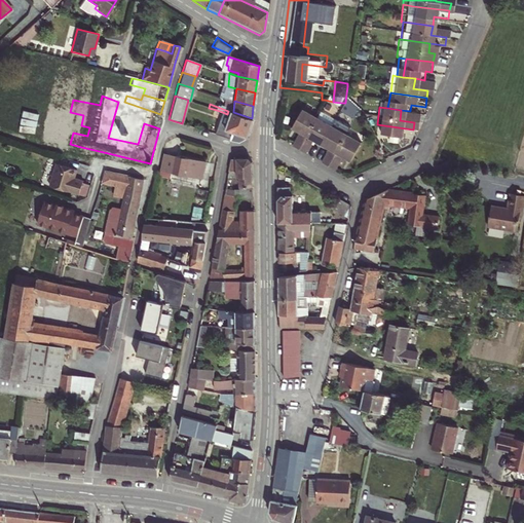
[(214,135),(230,140),(232,131),(247,135),(252,118),(233,112),(228,111),(227,114),(220,111),(214,135)]
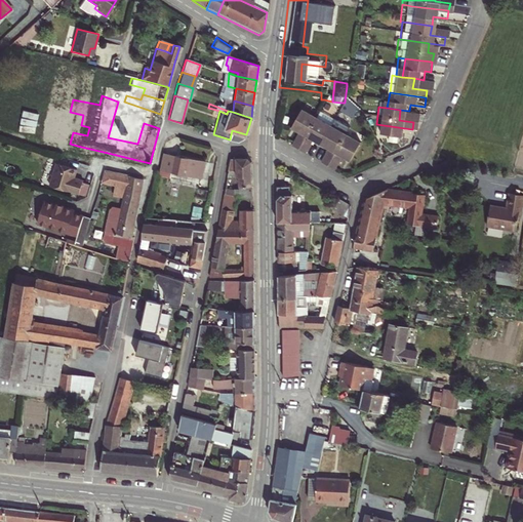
[(144,123),(159,128),(162,118),(159,117),(146,113),(144,123)]
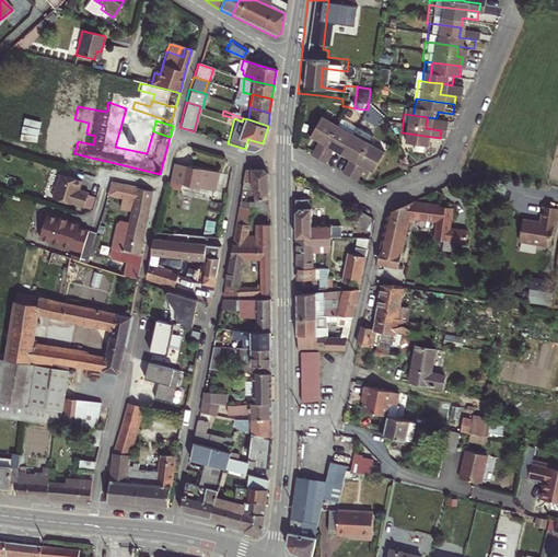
[(330,135),(311,124),(301,144),(313,151),(305,164),(313,167),(330,135)]
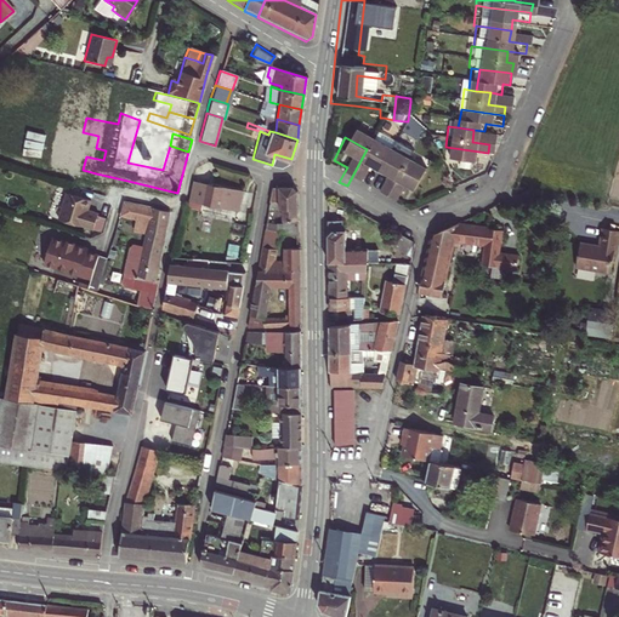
[(486,163),(488,153),(446,147),(442,169),(467,171),(470,160),(486,163)]
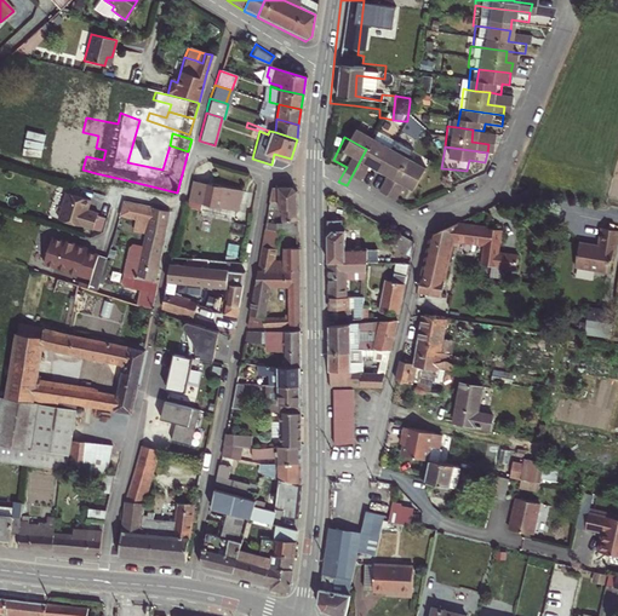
[(383,157),(366,149),(347,185),(354,190),(362,176),(372,180),(383,157)]
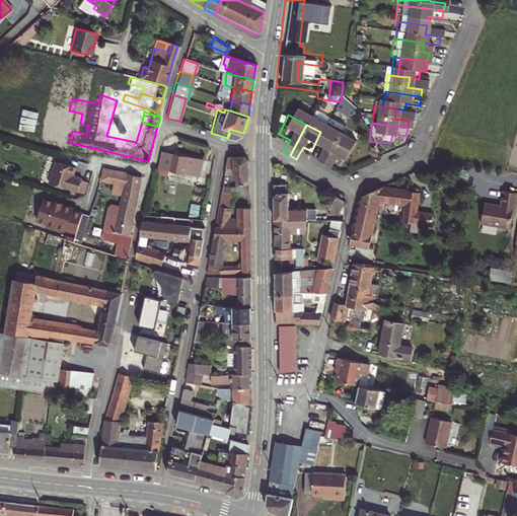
[(324,125),(320,132),(311,151),(318,155),(311,167),(318,171),(335,140),(339,132),(324,125)]
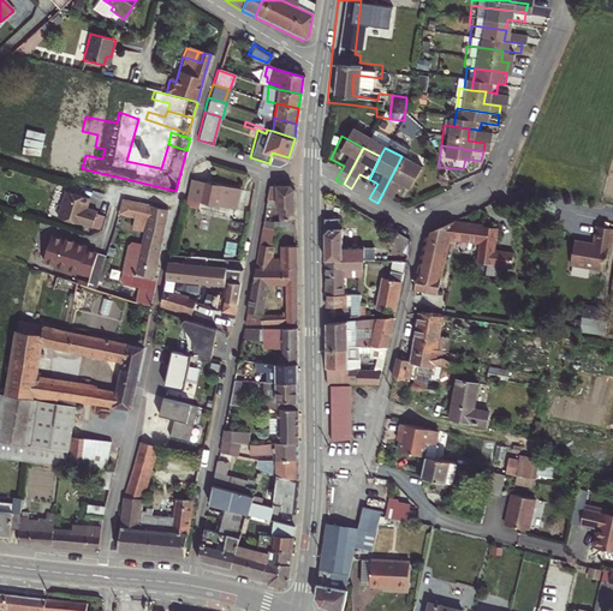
[(279,166),(289,157),(272,153),(269,163),(279,166)]
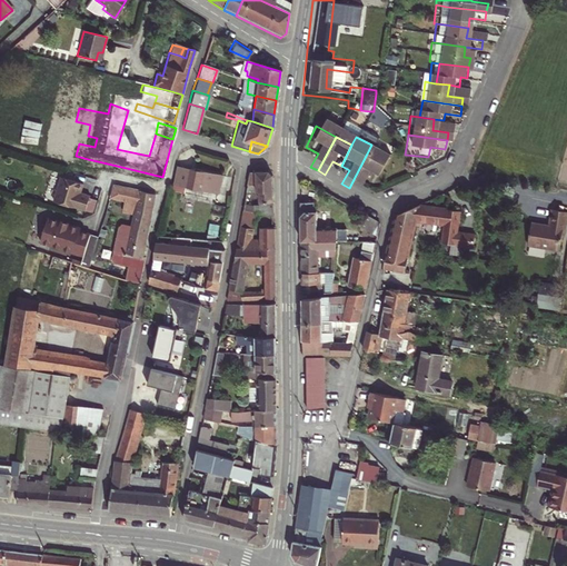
[(387,164),(367,154),(349,188),(357,191),(365,178),(376,185),(387,164)]
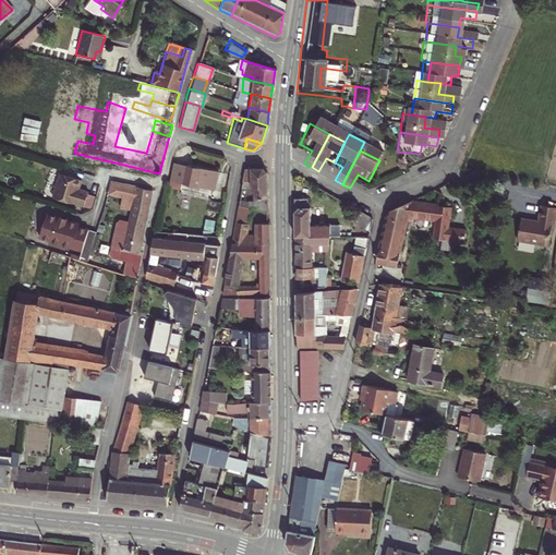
[(218,170),(174,163),(170,184),(197,190),(197,185),(215,188),(218,170)]
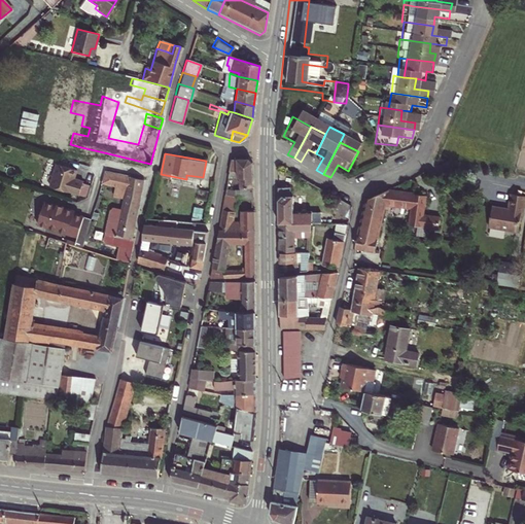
[(239,198),(253,201),(252,164),(249,159),(231,159),(228,176),(238,176),(239,198)]
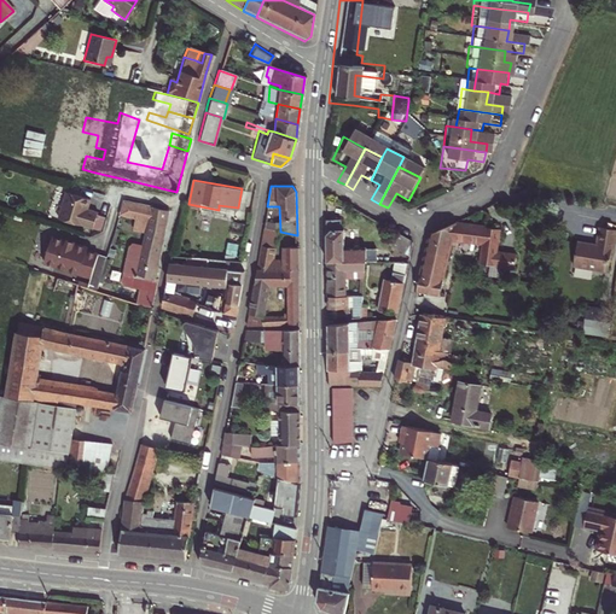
[(319,191),(321,262),(360,262),(379,262),(379,255),(373,251),(360,251),(360,249),(364,239),(365,235),(388,249),(389,247),(406,257),(408,244),(319,191)]
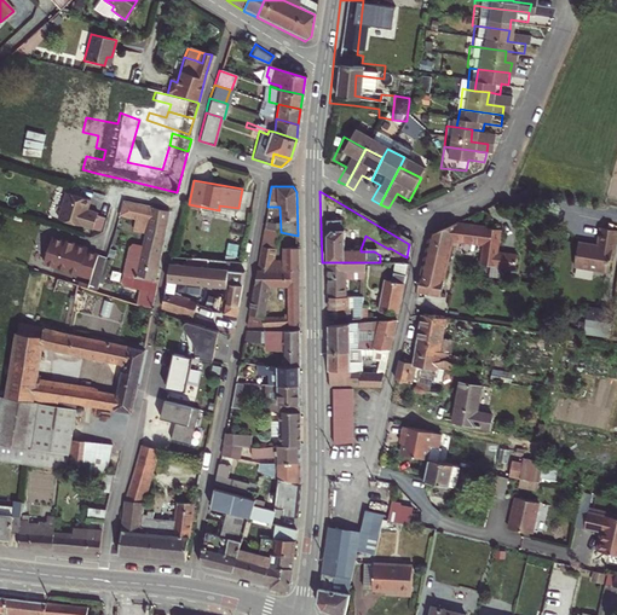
[(58,220),(92,231),(97,214),(86,210),(90,201),(65,193),(58,220)]
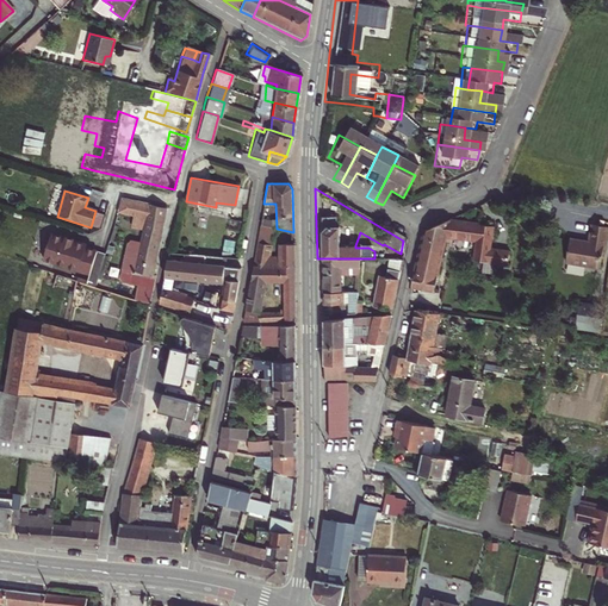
[(146,231),(142,248),(157,250),(166,208),(122,199),(117,213),(132,217),(130,227),(146,231)]
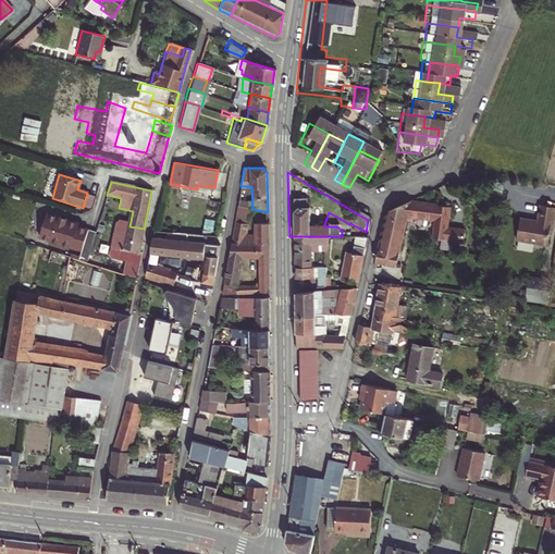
[(372,265),(394,269),(405,213),(433,219),(436,205),(410,200),(391,208),(387,211),(385,214),(383,217),(372,265)]
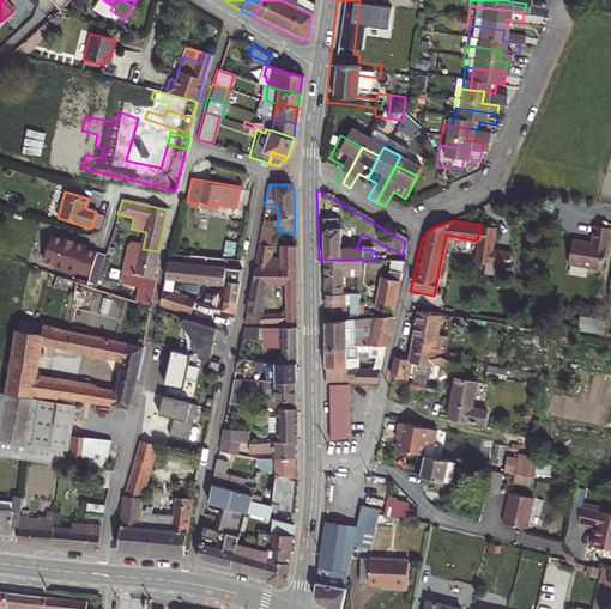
[(477,241),(473,262),(488,265),(507,269),(510,255),(490,250),(494,229),(481,225),(477,241)]
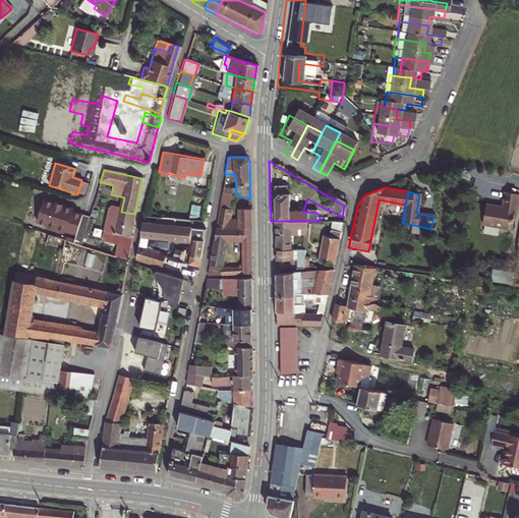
[(217,222),(229,222),(233,194),(222,192),(217,222)]
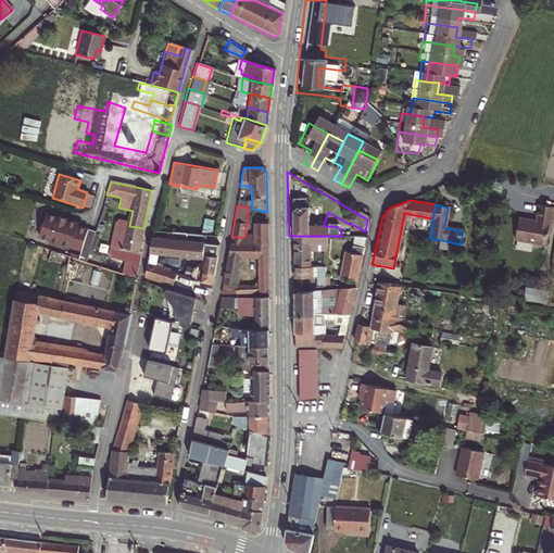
[(519,246),(544,250),(549,229),(551,229),(553,213),(539,210),(536,226),(524,224),(519,246)]
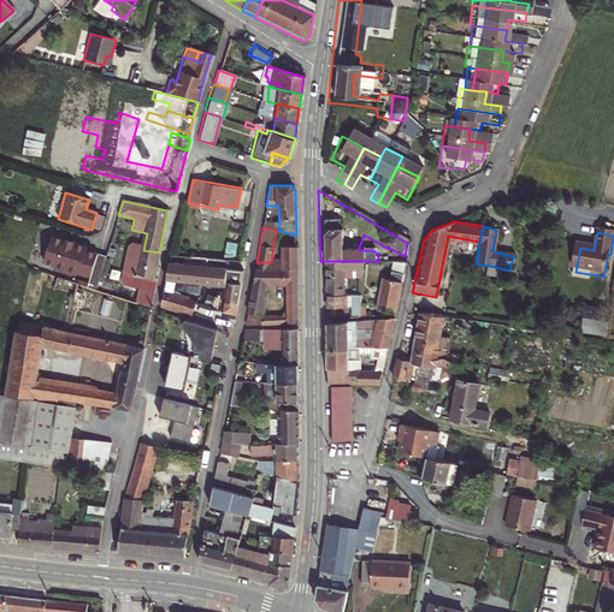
[(65,241),(52,237),(43,262),(90,278),(98,254),(86,250),(87,248),(74,243),(74,242),(65,239),(65,241)]
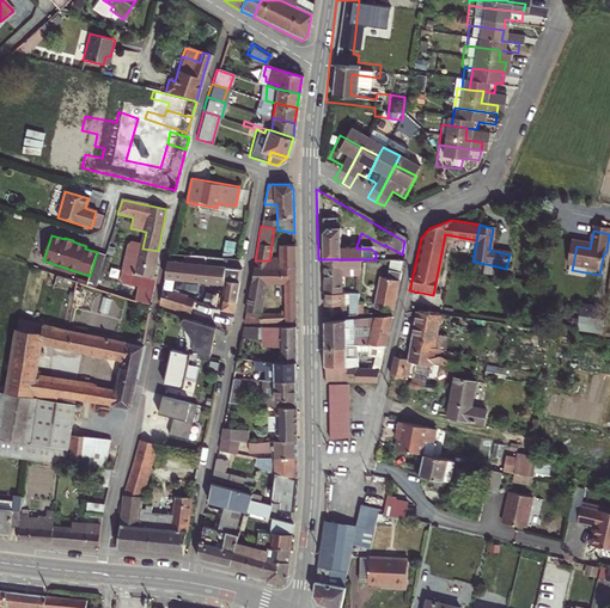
[(244,325),(296,323),(296,312),(285,313),(284,308),(280,308),(279,312),(260,312),(264,284),(279,284),(280,290),(284,290),(284,304),(296,304),(294,245),(281,246),(281,260),(269,260),(255,260),(244,325)]
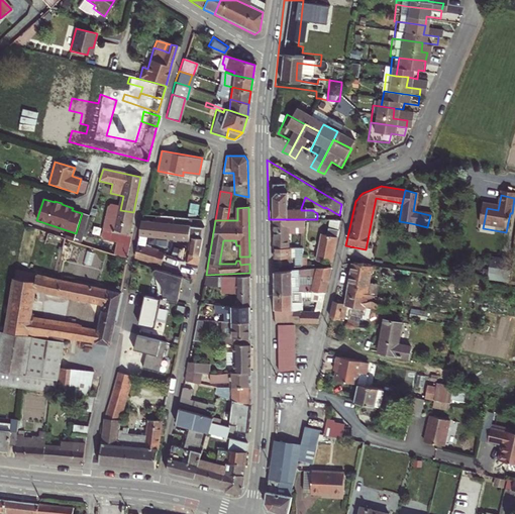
[(477,227),(483,228),(487,208),(481,207),(477,227)]
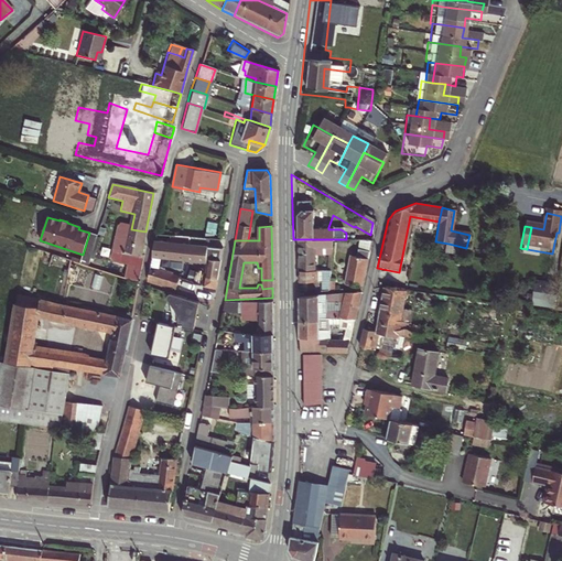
[(126,252),(140,255),(146,232),(131,229),(127,229),(121,232),(118,249),(126,252)]
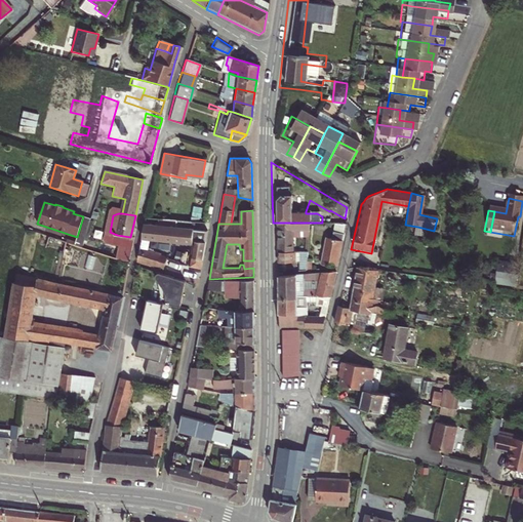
[(77,237),(75,244),(82,246),(90,218),(83,216),(77,237)]
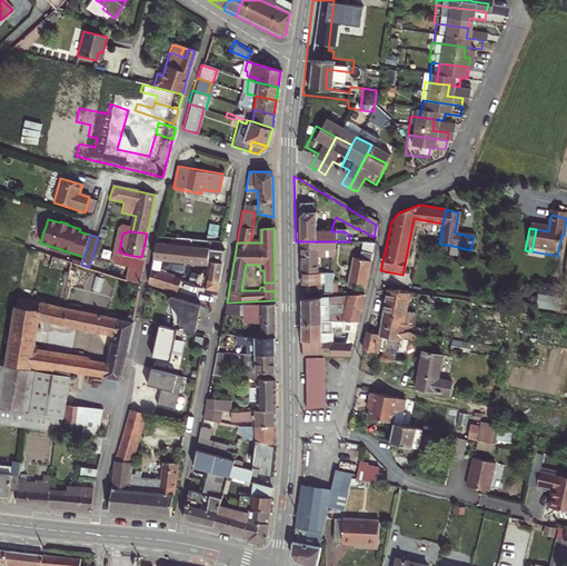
[(296,241),(297,271),(317,271),(317,269),(314,269),(314,251),(330,251),(331,241),(296,241)]
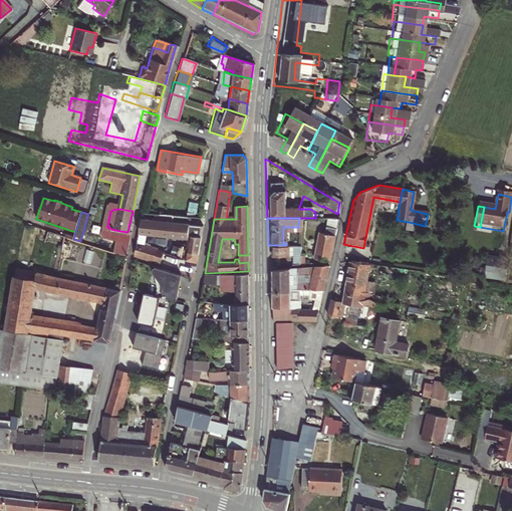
[(147,235),(169,238),(171,223),(142,219),(139,234),(147,235)]
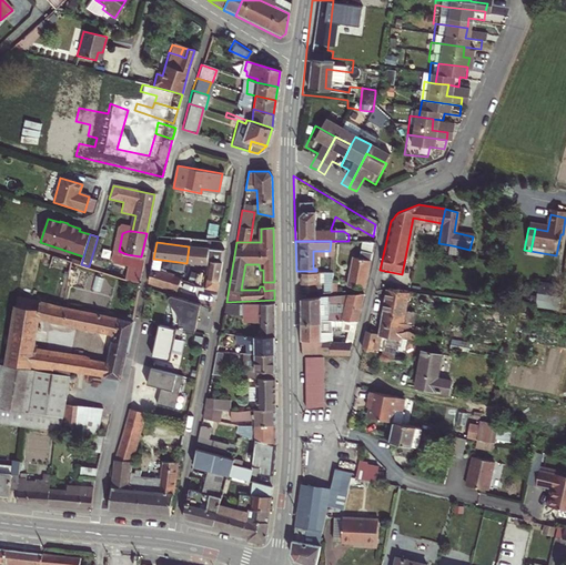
[(208,291),(216,292),(223,251),(189,246),(187,263),(211,266),(209,278),(200,276),(198,288),(208,291)]
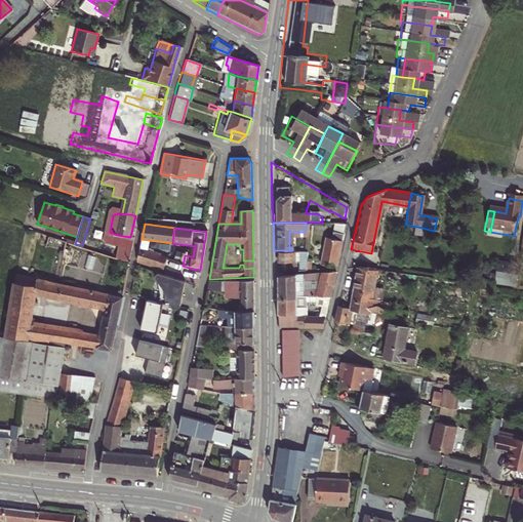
[(317,264),(333,268),(340,236),(331,234),(329,240),(321,238),(317,264)]
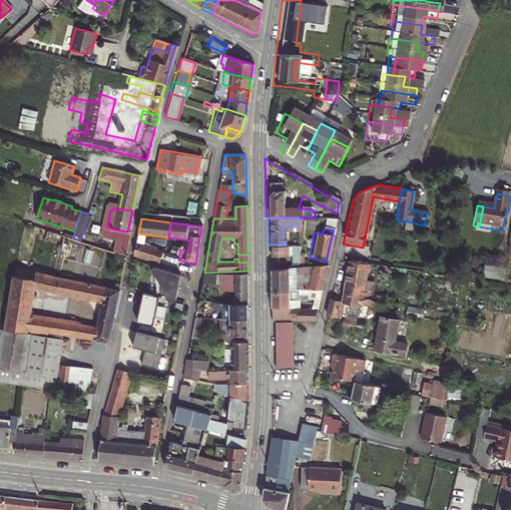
[(114,229),(110,249),(123,253),(127,231),(114,229)]
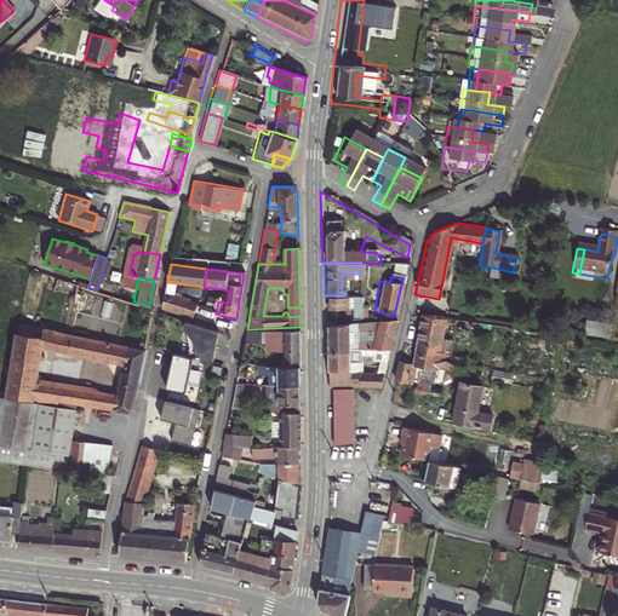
[(58,280),(55,292),(74,298),(78,286),(58,280)]
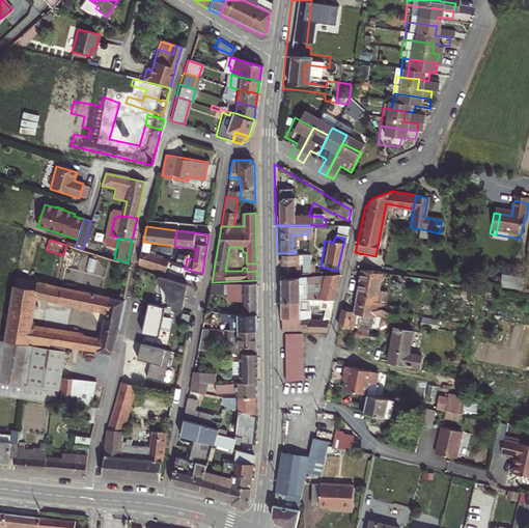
[(139,265),(172,275),(173,269),(161,265),(163,258),(148,254),(150,248),(142,247),(139,265)]
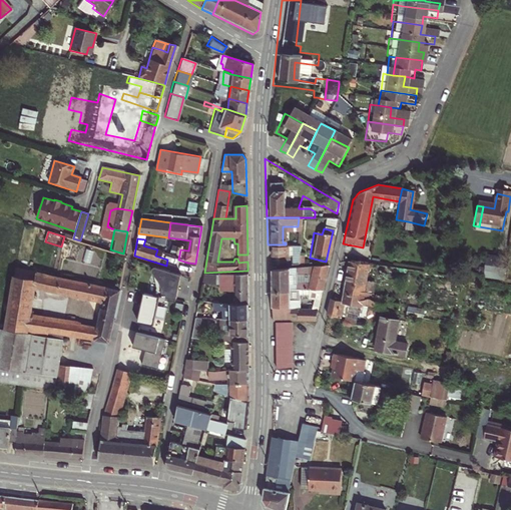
[(268,255),(289,256),(289,266),(295,265),(296,259),(296,250),(297,244),(286,244),(268,244),(268,255)]
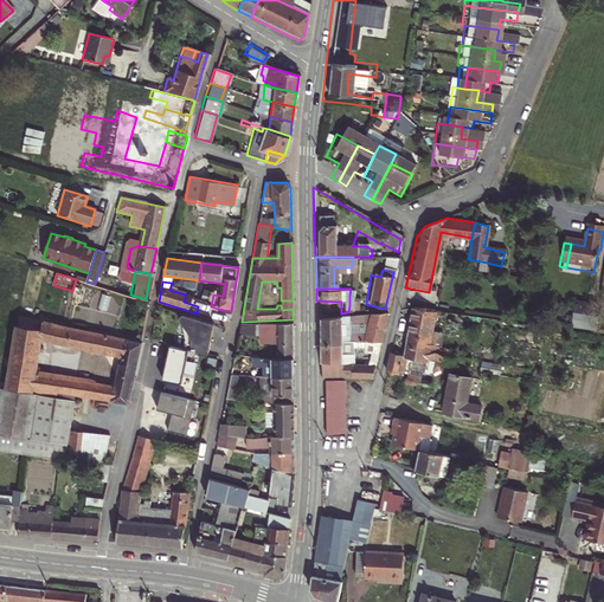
[(586,316),(596,318),(597,311),(595,311),(595,308),(589,306),(586,316)]
